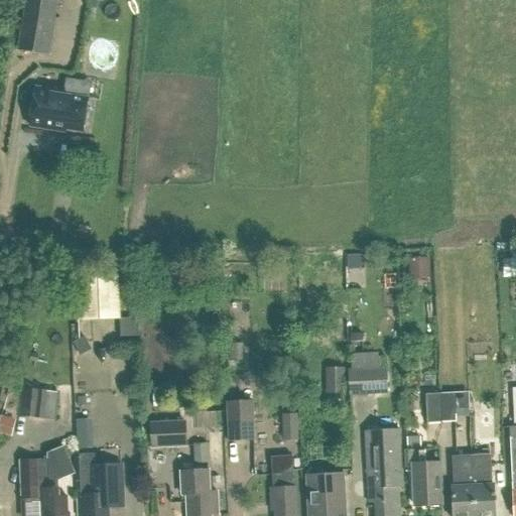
[(47,54),(56,0),(25,0),(18,49),(47,54)]
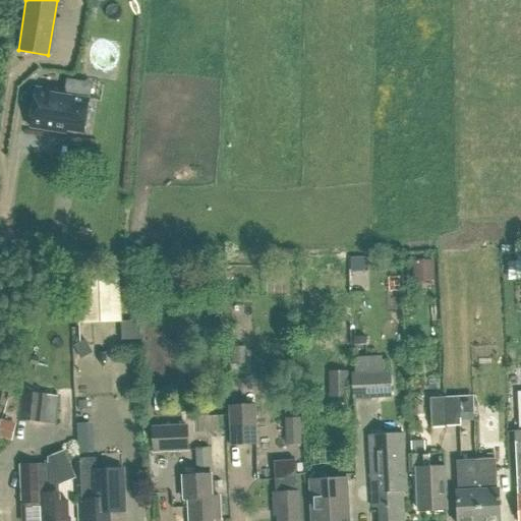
[(117,62),(112,40),(92,46),(97,67),(117,62)]
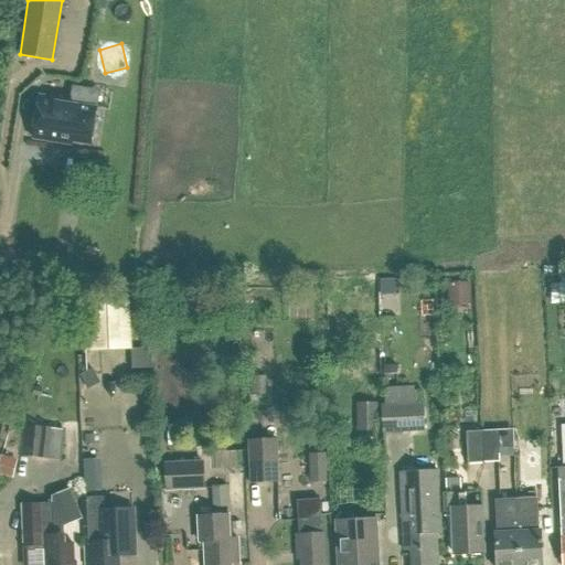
[(89,144),(95,109),(66,105),(66,102),(39,97),(32,138),(60,142),(61,139),(89,144)]
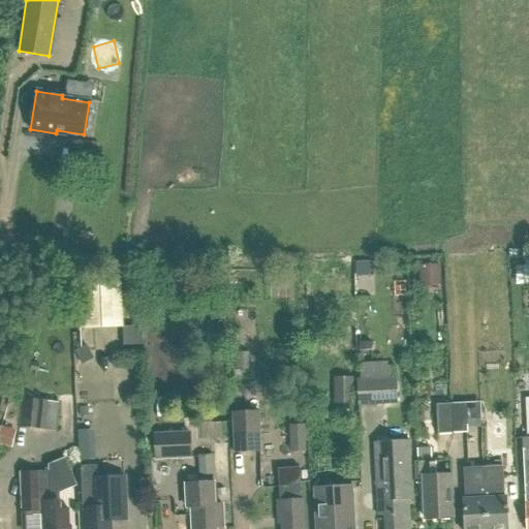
[(439,266),(419,267),(419,282),(440,281),(439,266)]
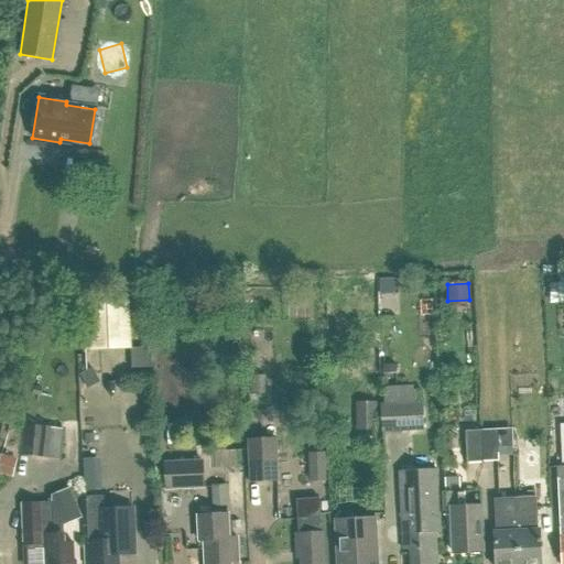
[(563,284),(550,285),(551,305),(563,304),(563,284)]
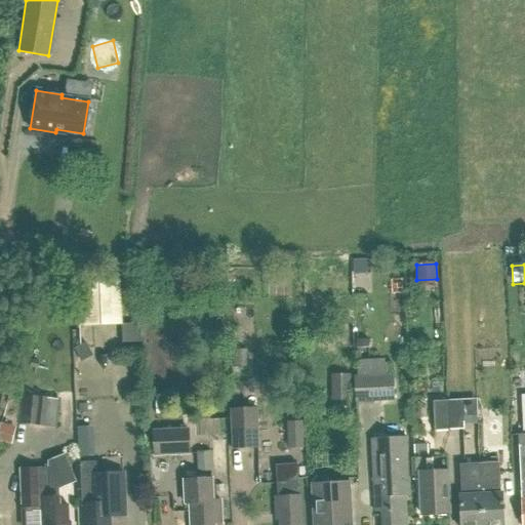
[(125,323),(124,309),(108,310),(109,324),(125,323)]
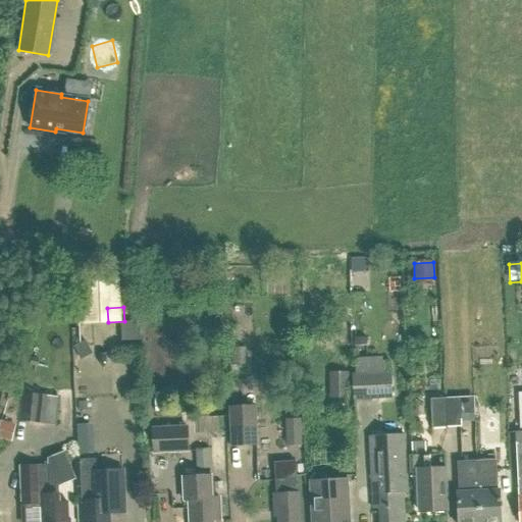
[(121,338),(139,340),(140,324),(122,322),(121,338)]
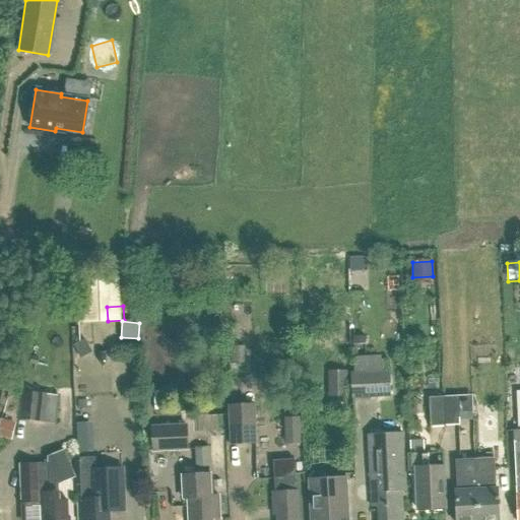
[(84,339),(74,345),(79,354),(89,349),(84,339)]
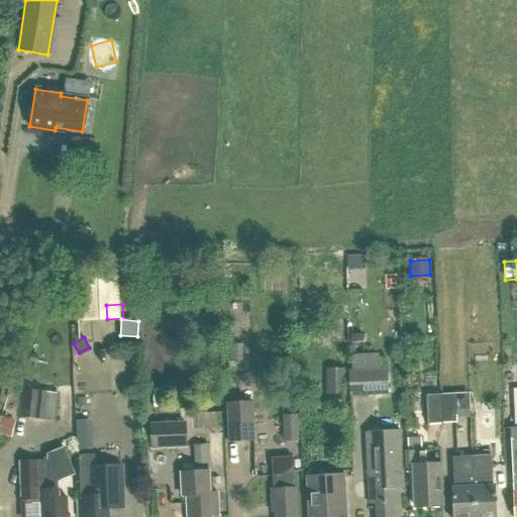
[(243,345),(229,345),(229,359),(243,359),(243,345)]
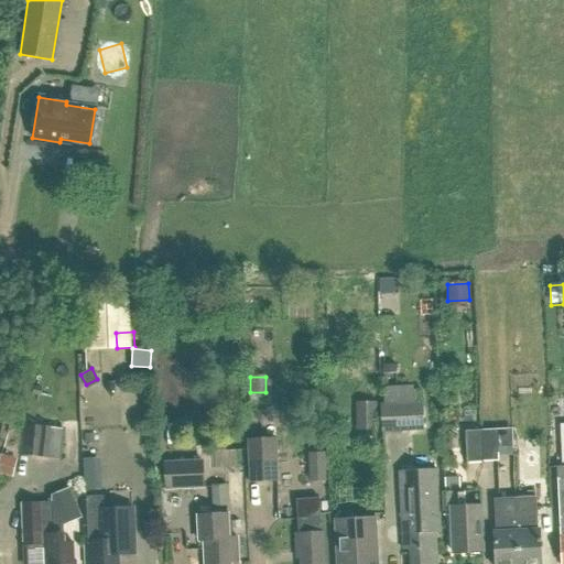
[(401,388),(383,389),(384,407),(408,405),(407,388),(401,388)]
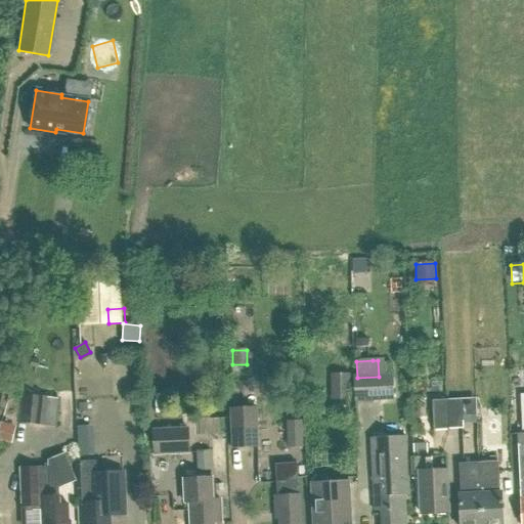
[(331,398),(351,398),(350,373),(330,373),(331,398)]
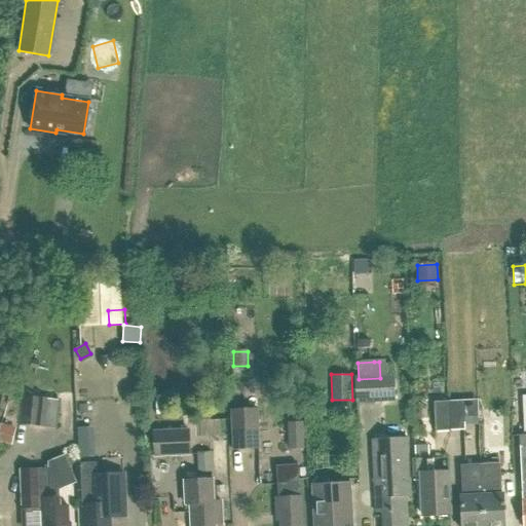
[(359,379),(357,379),(358,405),(396,403),(393,377),(380,378),(359,379)]
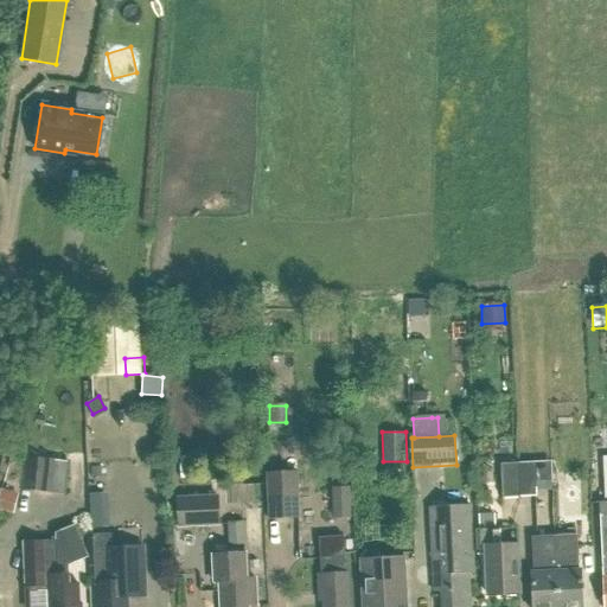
[(63,493),(68,460),(25,454),(20,487),(63,493)]
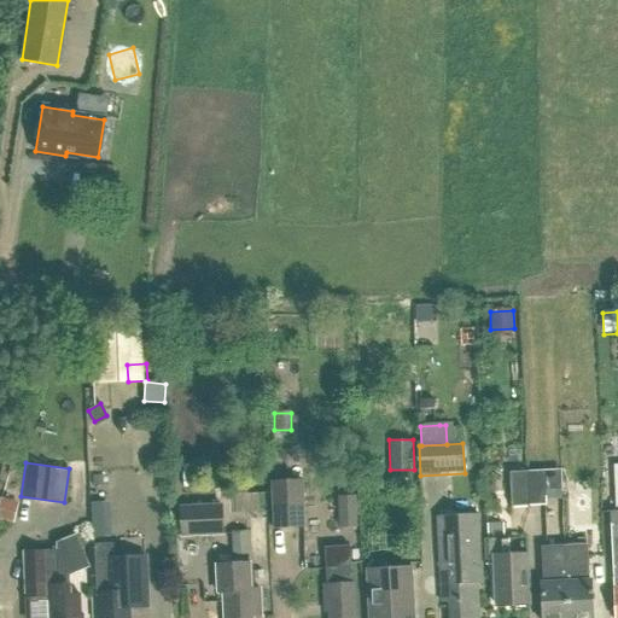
[(544,470),(529,471),(530,505),(547,503),(544,470)]
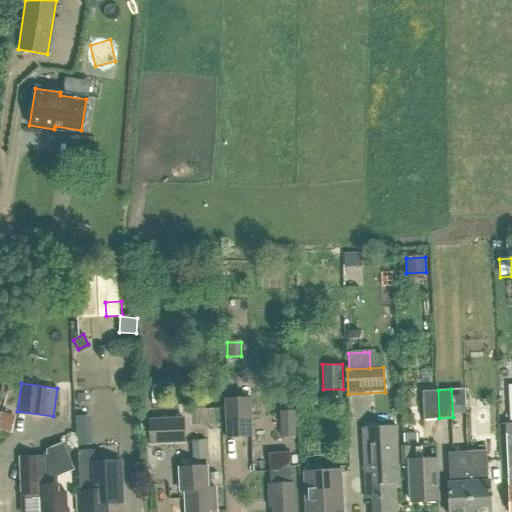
[(425,418),(439,418),(438,390),(423,390),(425,418)]
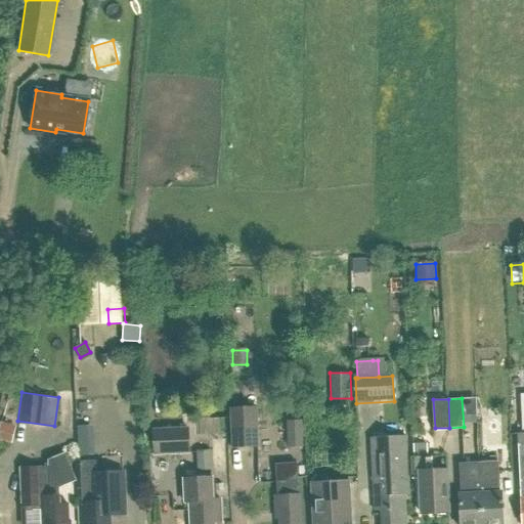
[(258,447),(256,408),(231,409),(233,448),(258,447)]
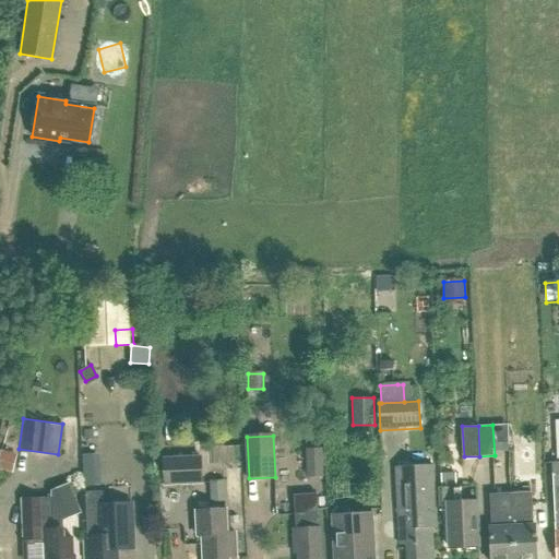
[(314,476),(329,475),(326,449),(312,450),(314,476)]
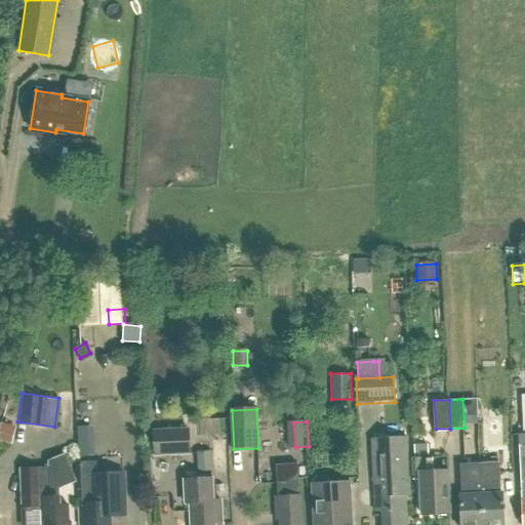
[(153,429),(154,455),(191,453),(190,427),(153,429)]
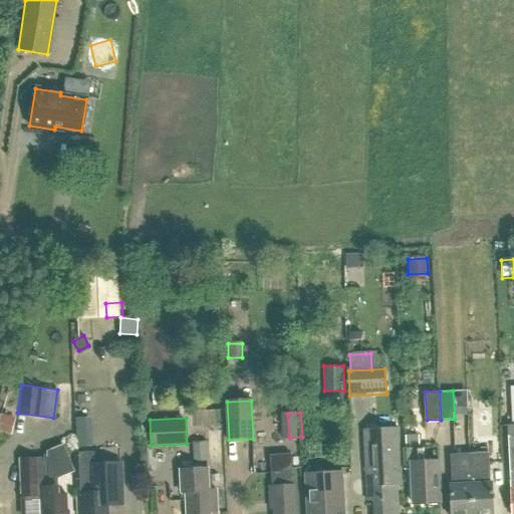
[(399,513),(399,485),(401,483),(399,430),(364,432),(367,501),(374,501),(374,513),(399,513)]
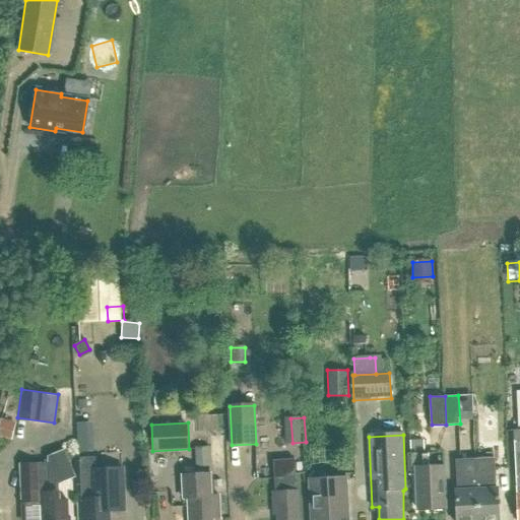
[(91,437),(76,438),(76,452),(92,451),(91,437)]
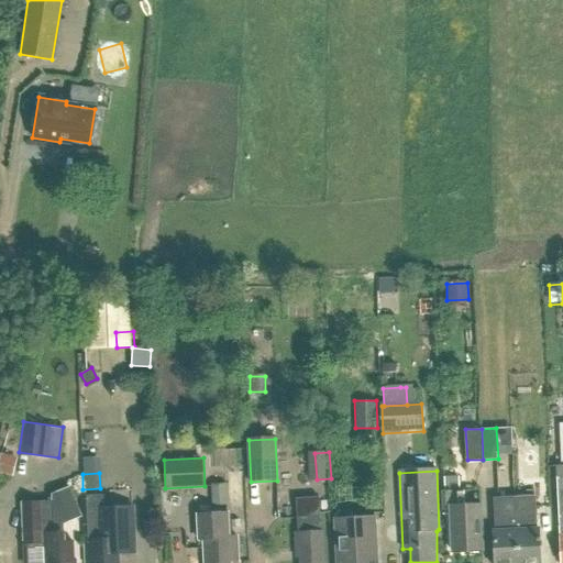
[(460,476),(443,477),(444,492),(461,492),(460,476)]
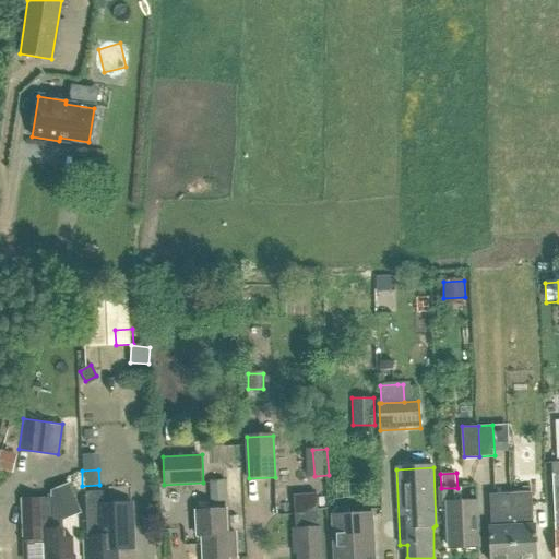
[(74,558),(74,537),(63,538),(63,519),(81,512),(69,484),(51,490),(52,499),(24,500),(25,537),(47,536),(47,558),(74,558)]
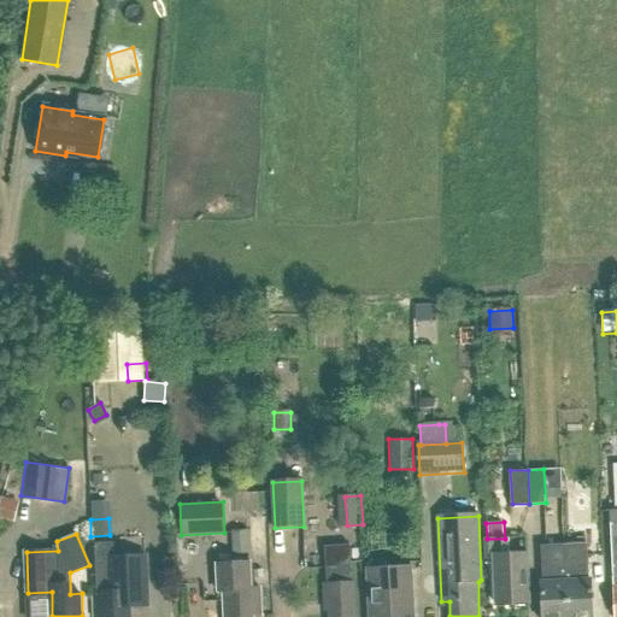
[(507,554),(507,539),(505,539),(487,539),(485,539),(486,563),(495,563),(497,605),(529,604),(527,554),(507,554)]
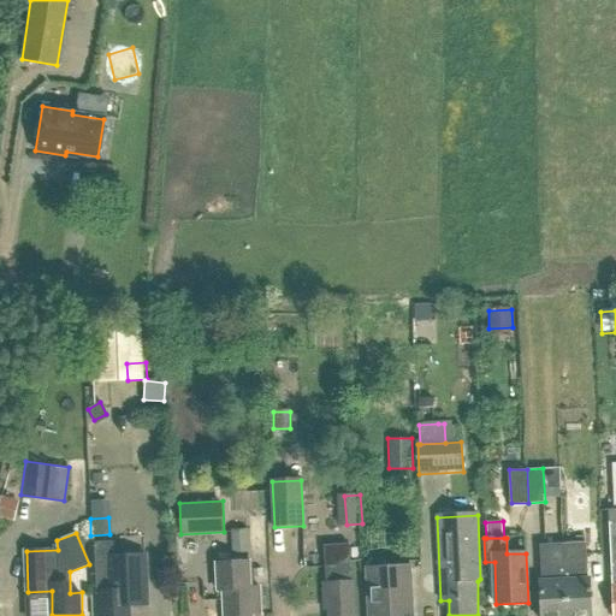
[(113,557),(112,543),(89,544),(93,592),(94,615),(130,615),(130,605),(148,604),(146,556),(113,557)]
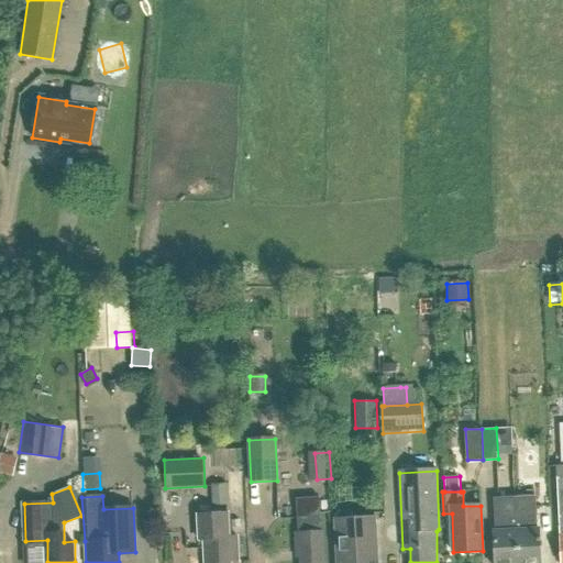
[(516,497),(517,562),(540,562),(539,526),(538,526),(537,496),(516,497)]
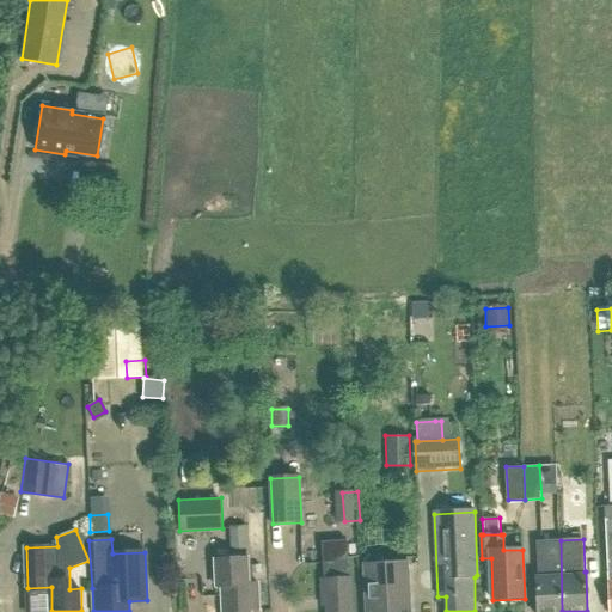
[(537,611),(562,611),(561,540),(538,540),(539,576),(537,576),(537,611)]
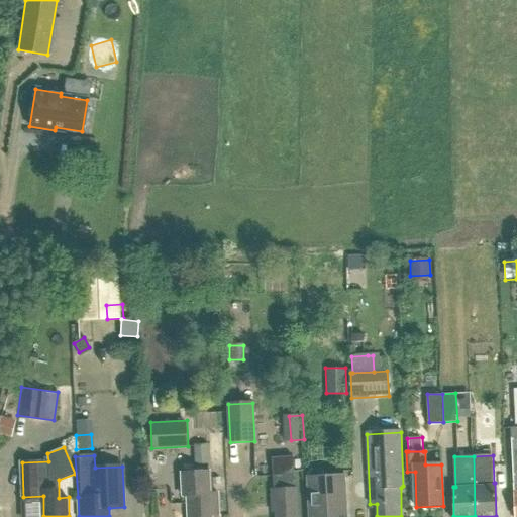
[(295,489),(294,457),(273,458),(275,489),(272,490),(273,507),(277,507),(277,516),(297,516),(296,489),(295,489)]
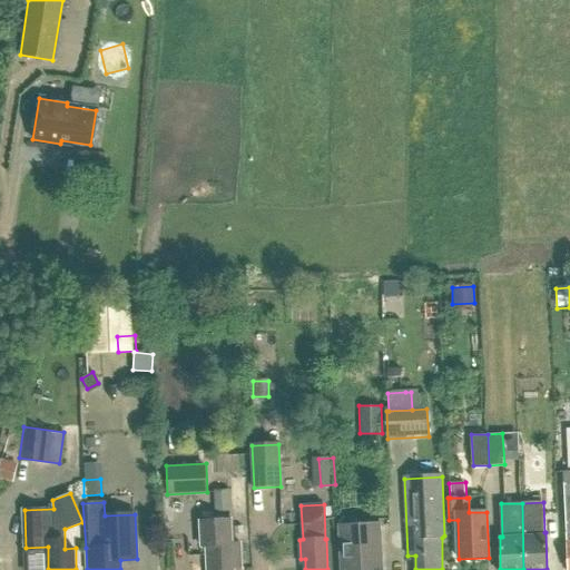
[(232,543),(231,518),(200,520),(203,547),(206,547),(207,569),(234,569),(234,562),(242,562),(241,542),(232,543)]
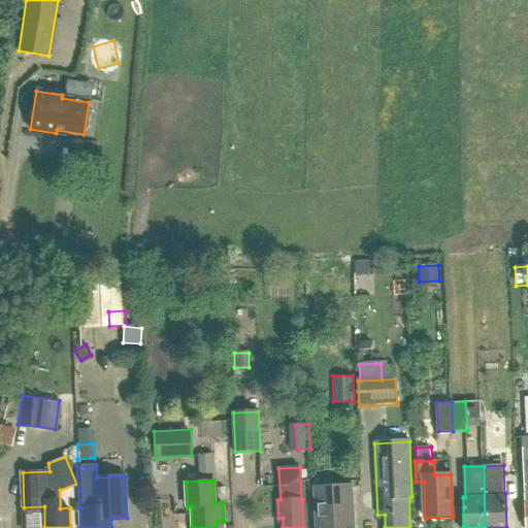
[(317,527),(354,527),(353,487),(316,488),(317,527)]
